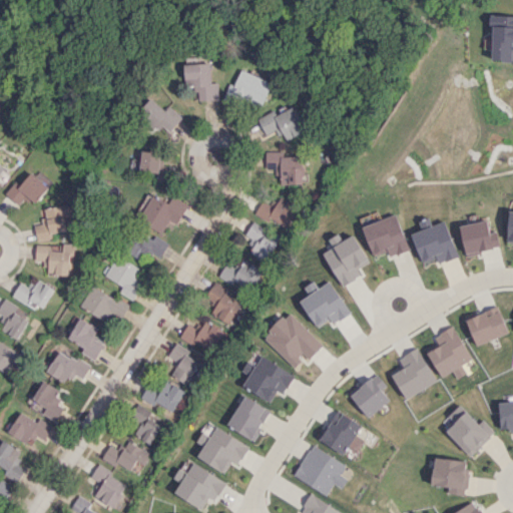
[(491,60),(512,60),(512,15),(492,15),(491,60)]
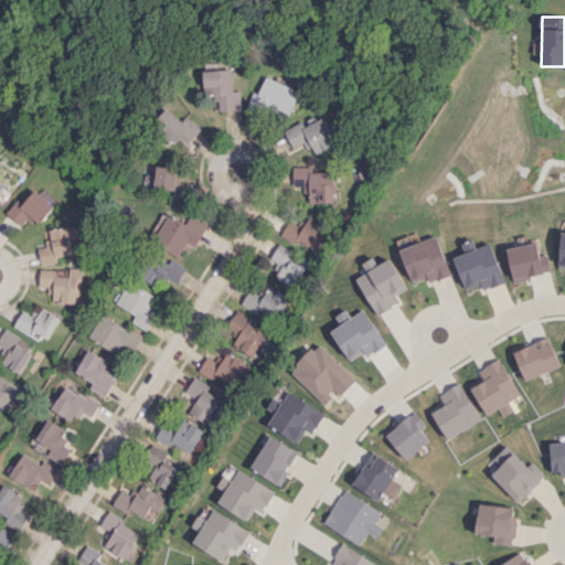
[(241,91),(233,91),(232,70),(203,71),(204,91),(213,91),(213,100),(219,100),(220,110),(242,109),(241,91)]
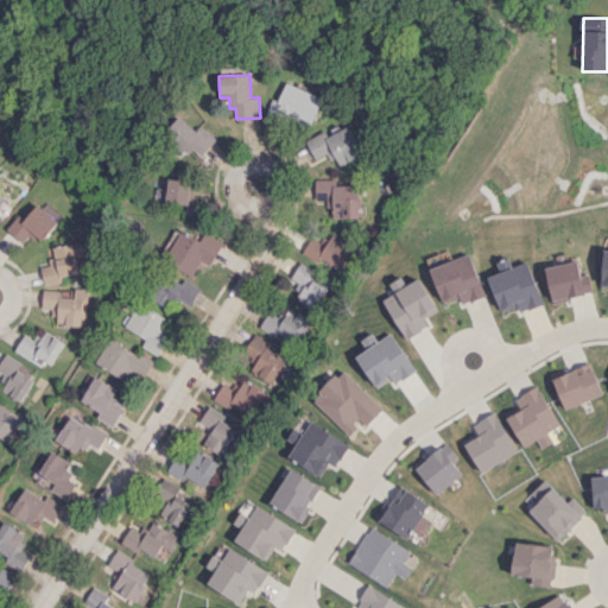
[(322,97),(286,82),(274,111),(310,126),(322,97)]
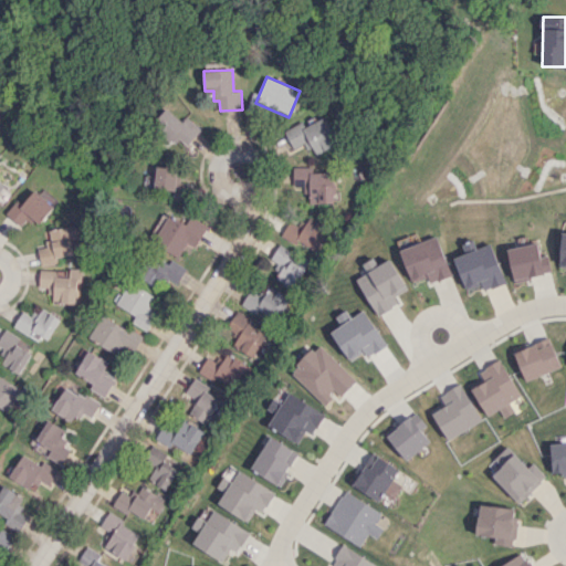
[(175,144),(179,138),(187,145),(201,129),(187,116),(182,122),(167,108),(152,124),(175,144)]
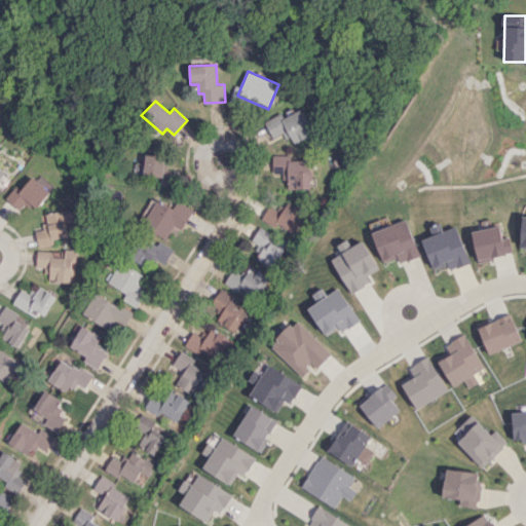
[(265,121),(272,138),(285,132),(292,145),(314,134),(302,108),(284,117),(282,113),(265,121)]
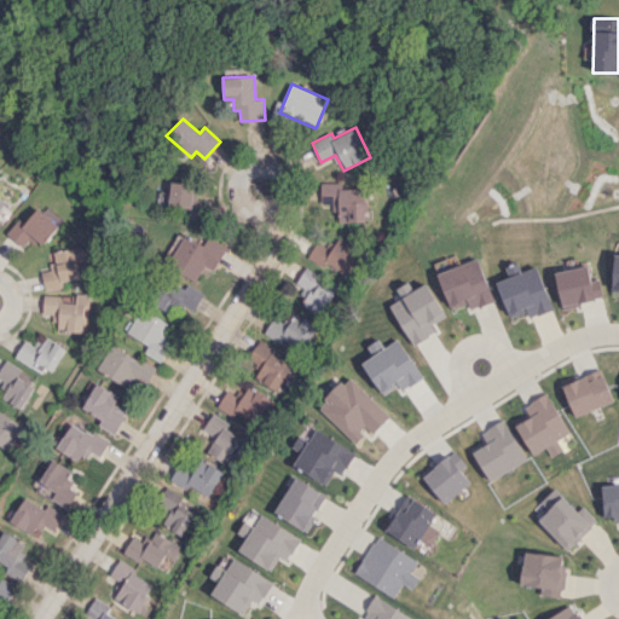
[(168,207),(191,209),(191,218),(209,220),(212,201),(194,200),(195,184),(171,181),(168,207)]
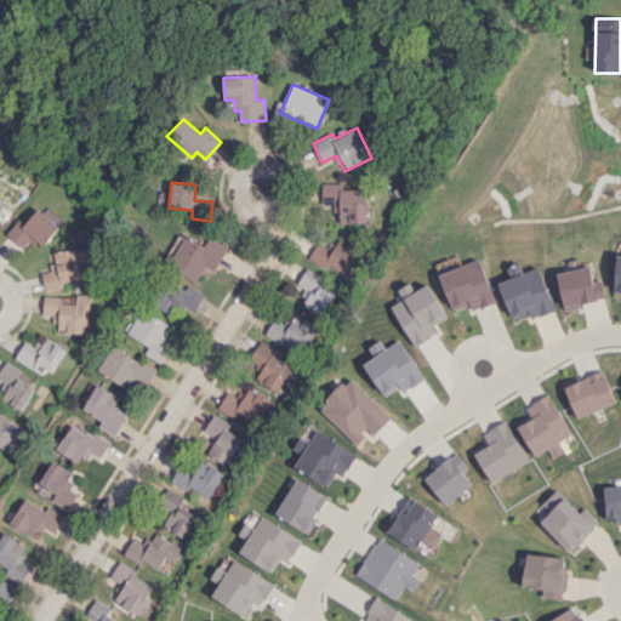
[(343,183),(322,182),(322,204),(337,205),(336,222),(365,222),(366,189),(343,189),(343,183)]
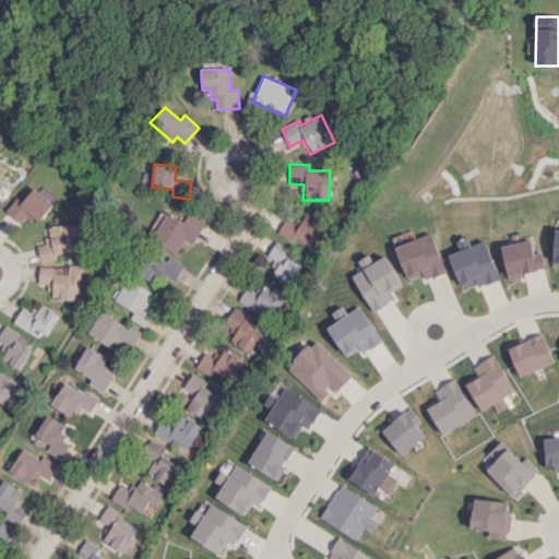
[(21,223),(28,214),(36,222),(58,199),(42,182),(23,202),(18,198),(7,210),(21,223)]
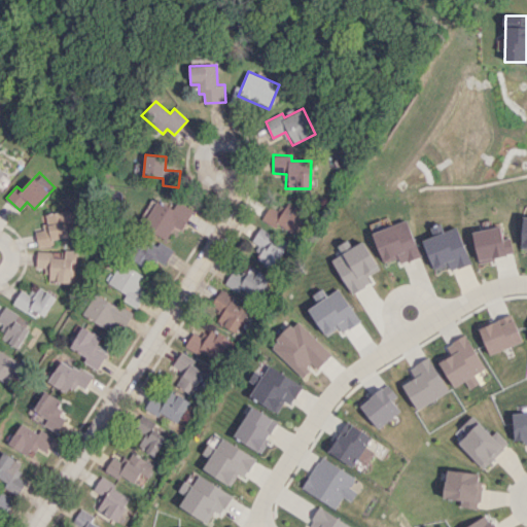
[(273,197),(262,218),(294,233),(304,211),(273,197)]
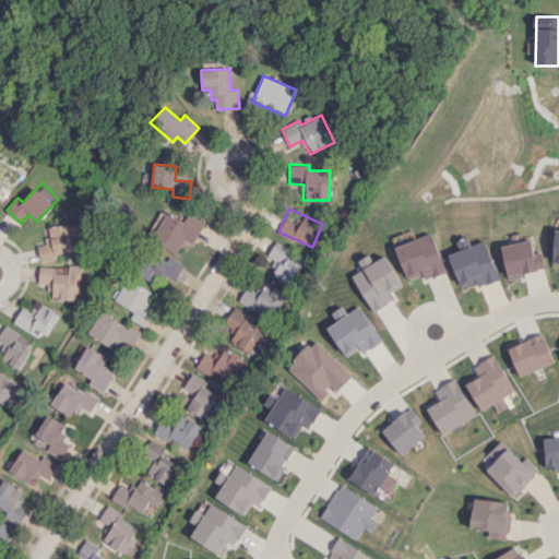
[(176,253),(187,236),(194,240),(204,223),(188,213),(183,221),(166,211),(151,239),(176,253)]
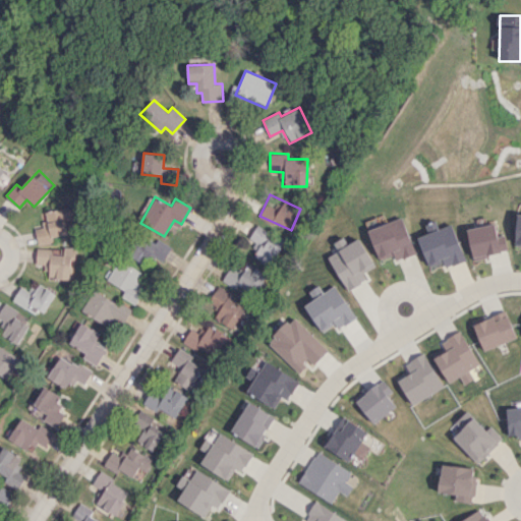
[(38,244),(54,241),(53,236),(67,234),(65,222),(72,221),(70,207),(43,212),(45,227),(35,229),(38,244)]
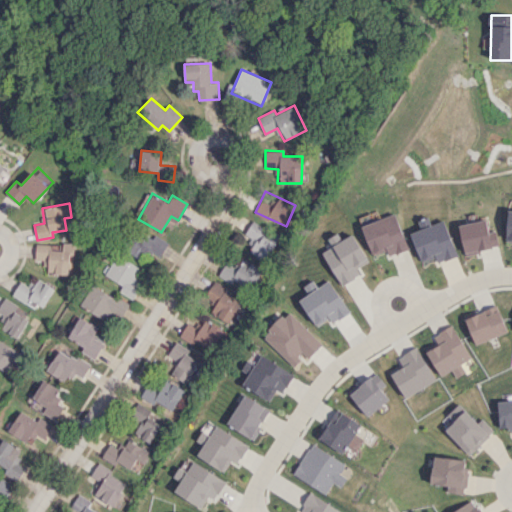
[(372,256),(387,251),(389,255),(408,250),(397,214),(363,224),(372,256)]
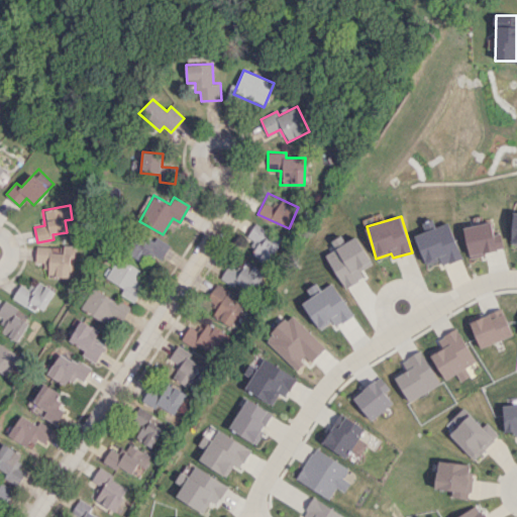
[(462,259),(448,222),(415,235),(426,265),(439,260),(442,266),(462,259)]
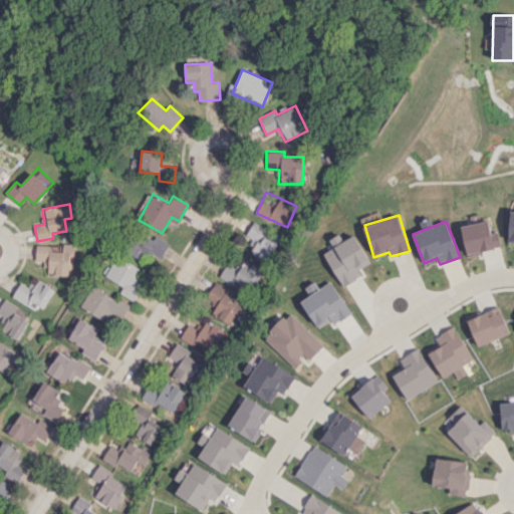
[(462,225),(466,254),(501,249),(498,232),(490,233),(489,221),(462,225)]
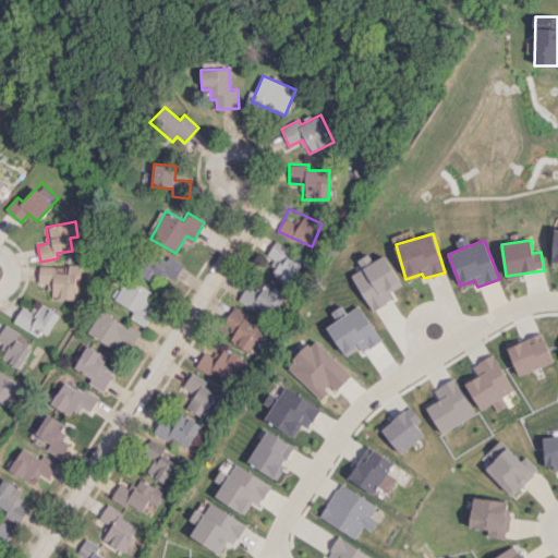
[(278,263),(271,275),(290,284),(304,256),(275,241),(266,256),(278,263)]
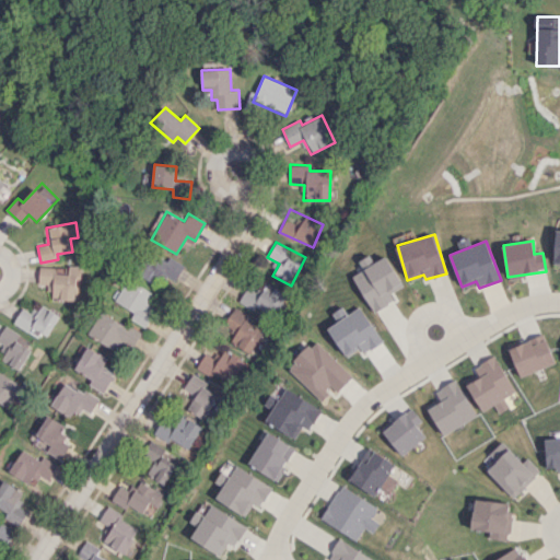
[(140,276),(152,282),(156,273),(174,283),(183,265),(168,257),(167,260),(153,253),(140,276)]
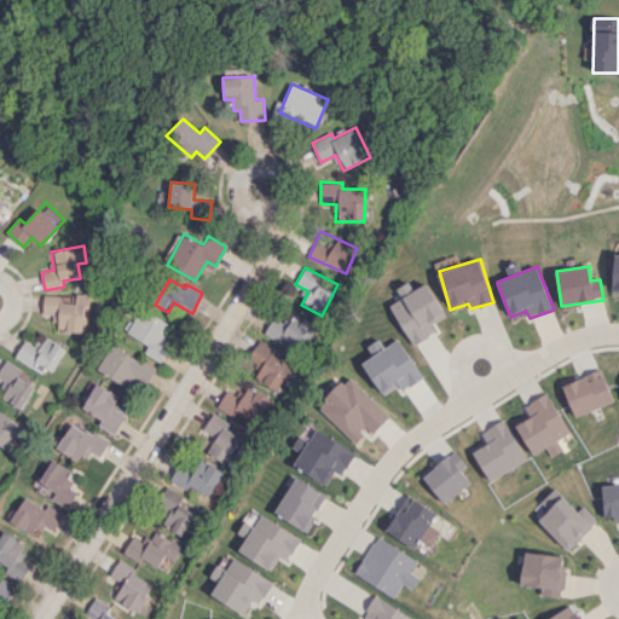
[(446,316),(428,283),(391,305),(412,345),(437,331),(432,324),(446,316)]
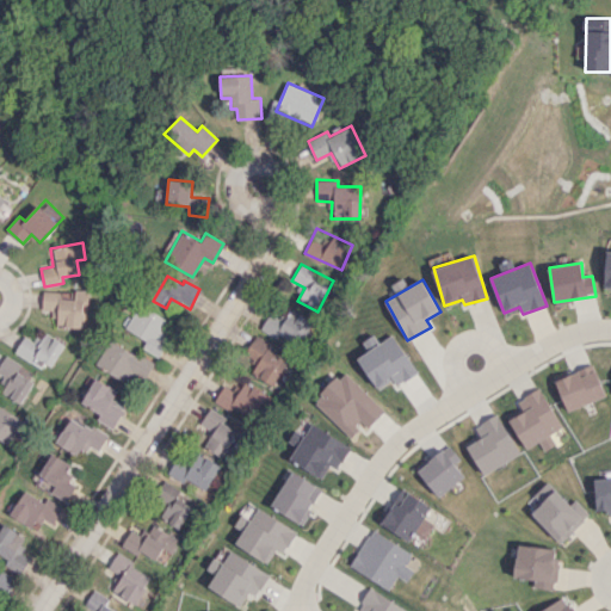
[(88,292),(43,290),(42,309),(55,310),(54,326),(81,327),(82,302),(88,303),(88,292)]
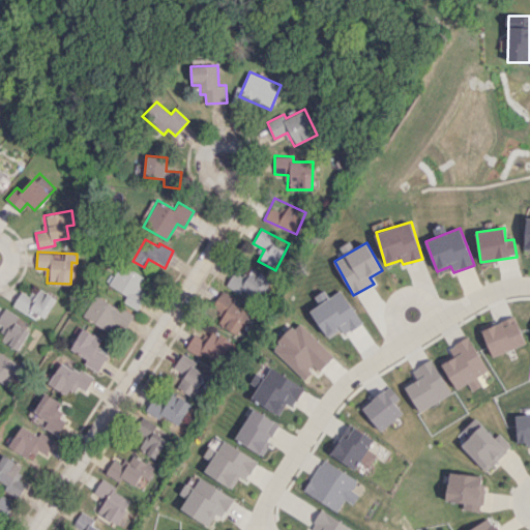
[(147,278),(122,263),(109,285),(127,295),(123,301),(138,310),(145,297),(139,293),(147,278)]
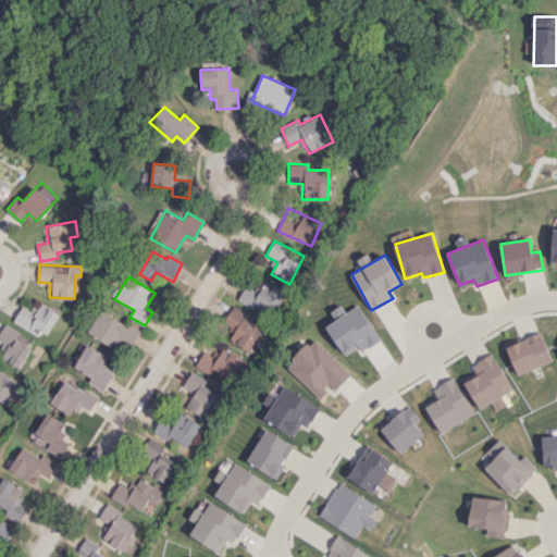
[(238,297),(271,316),(285,293),(260,277),(254,288),(246,284),(238,297)]
